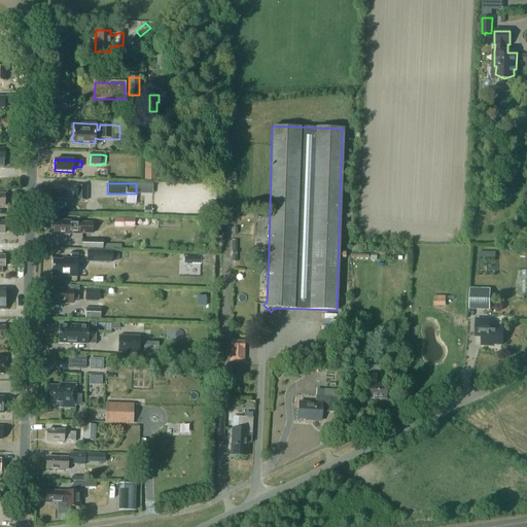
[(54,198),(72,199),(76,199),(76,201),(86,201),(86,186),(54,185),(54,198)]
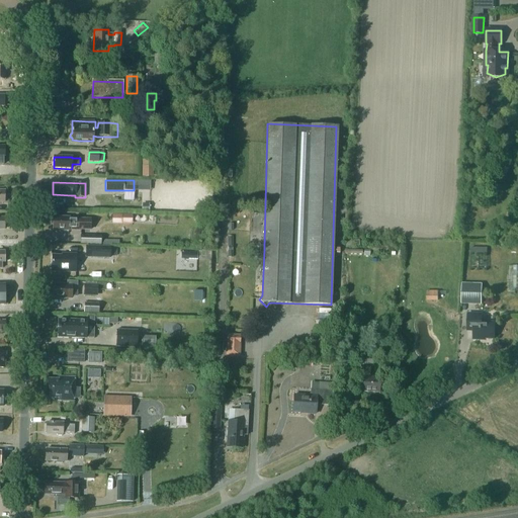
[(90,230),(90,220),(74,219),(69,219),(69,218),(53,217),(53,220),(52,220),(52,225),(53,225),(53,230),(63,231),(63,232),(68,232),(68,231),(69,231),(69,229),(73,230),(90,230)]
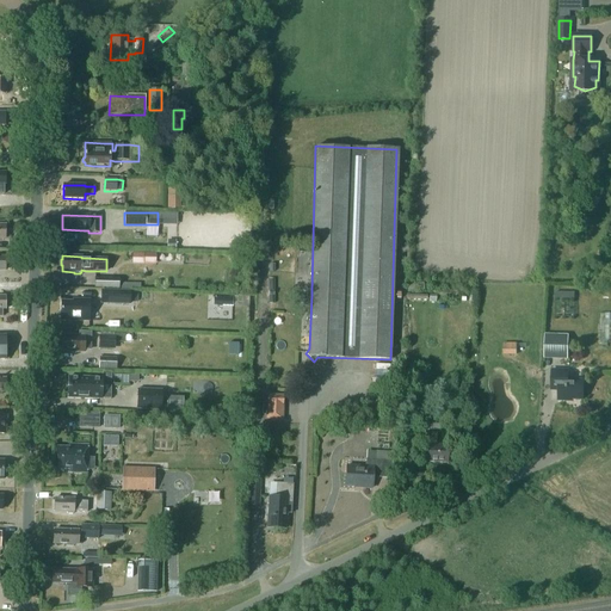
[(118,289),(119,279),(96,278),(94,288),(118,289)]
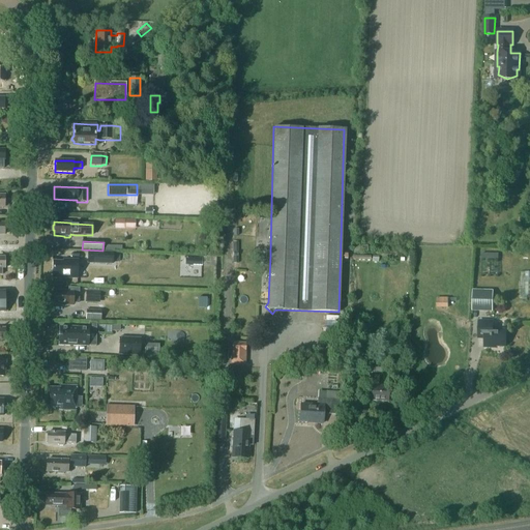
[(87,251),(87,263),(113,264),(113,252),(87,251)]
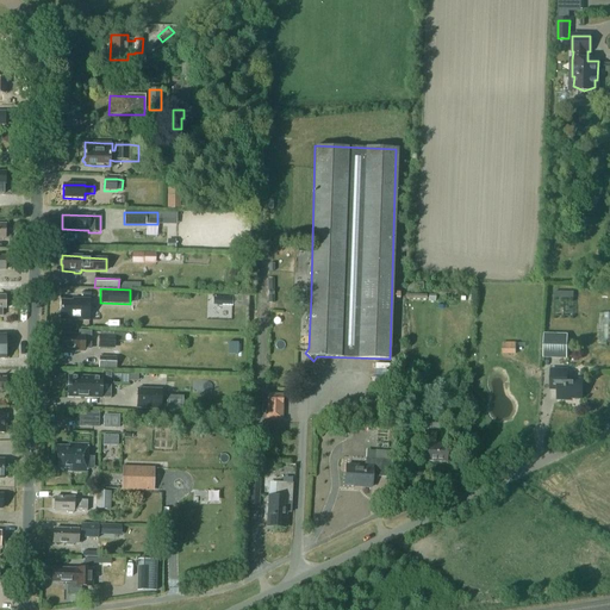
[(223,305),(232,306),(232,297),(223,296),(223,305)]
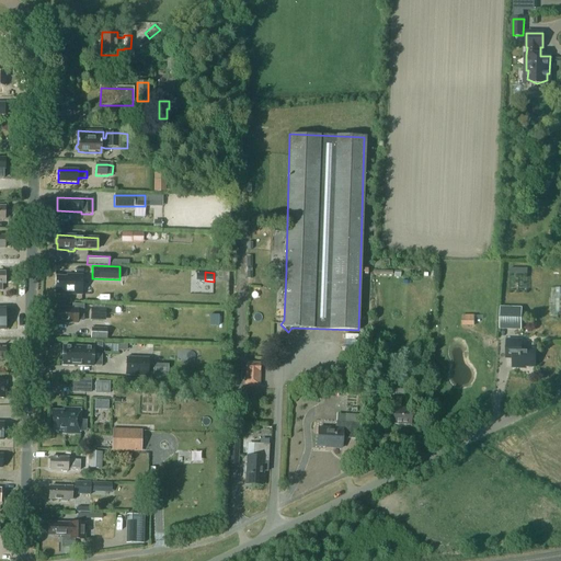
[(72,278),(56,277),(56,294),(82,294),(82,276),(72,276),(72,278)]
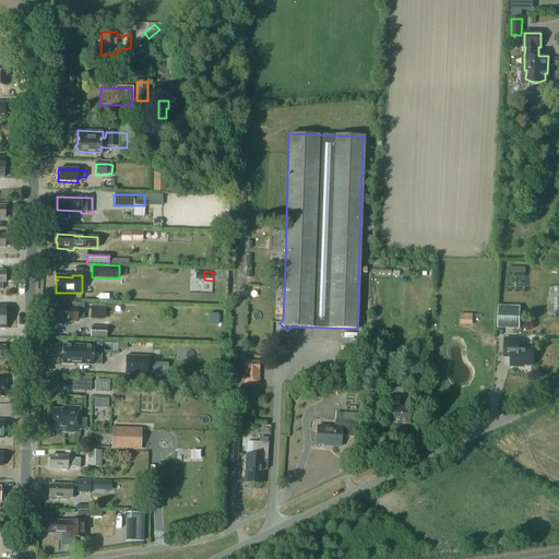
[(83,301),(72,301),(72,308),(56,307),(55,321),(67,321),(67,322),(71,322),(71,321),(72,321),(72,319),(83,319),(83,301)]
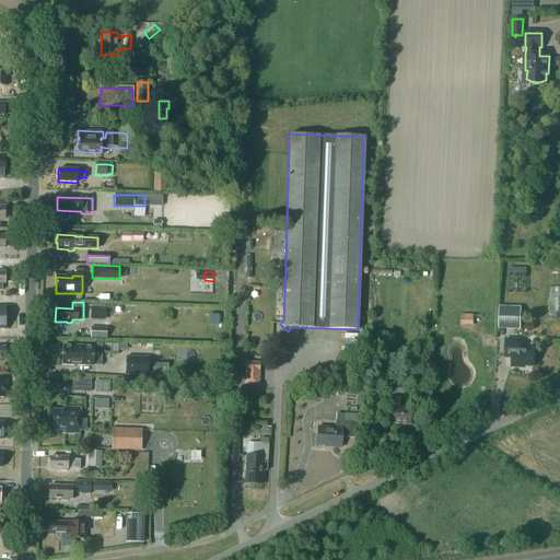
[(522,307),(501,306),(499,306),(499,324),(521,325),(522,307)]
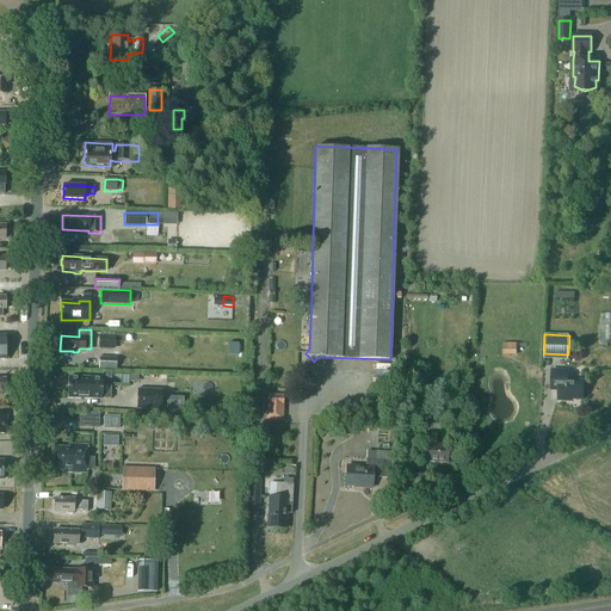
[(113,349),(113,337),(100,337),(100,347),(113,349)]
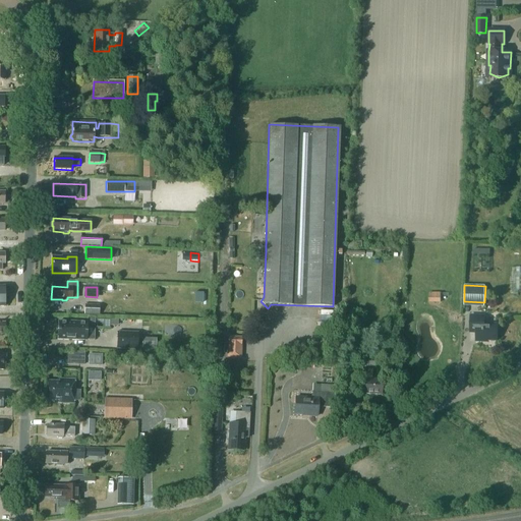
[(428,302),(441,302),(441,293),(428,293),(428,302)]
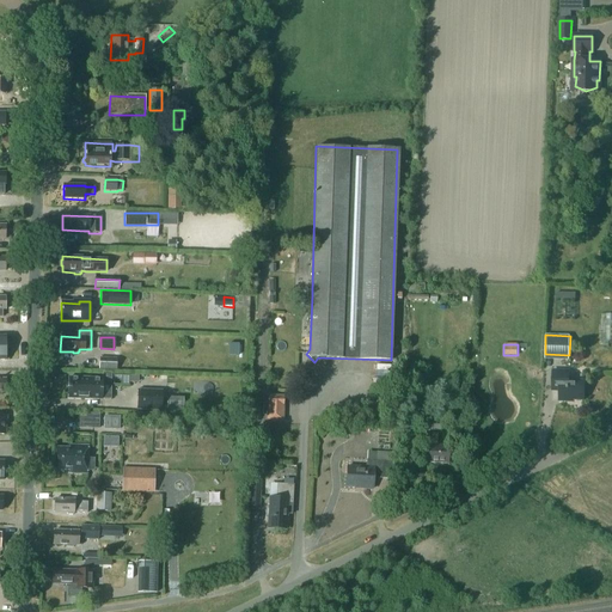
[(99,357),(99,369),(116,371),(117,359),(99,357)]
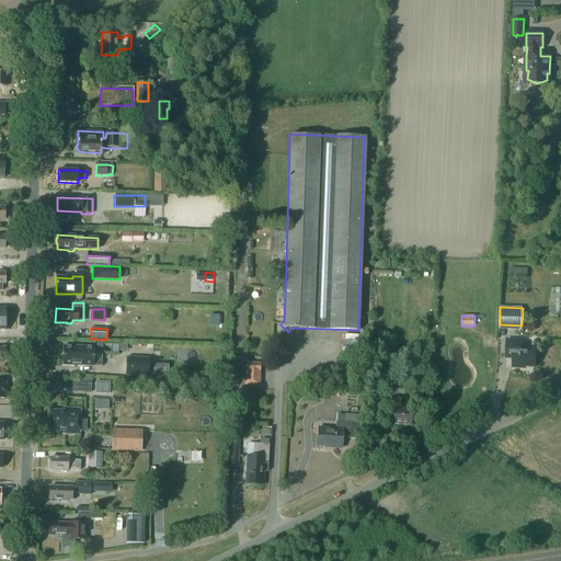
[(522,341),(518,341),(506,340),(506,356),(513,356),(513,367),(521,368),(521,366),(535,367),(536,350),(522,350),(522,341)]
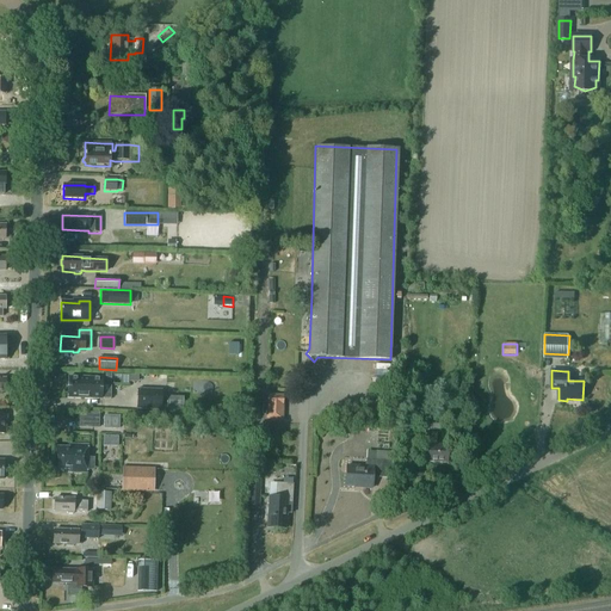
[(413,388),(426,389),(427,371),(414,371),(413,388)]
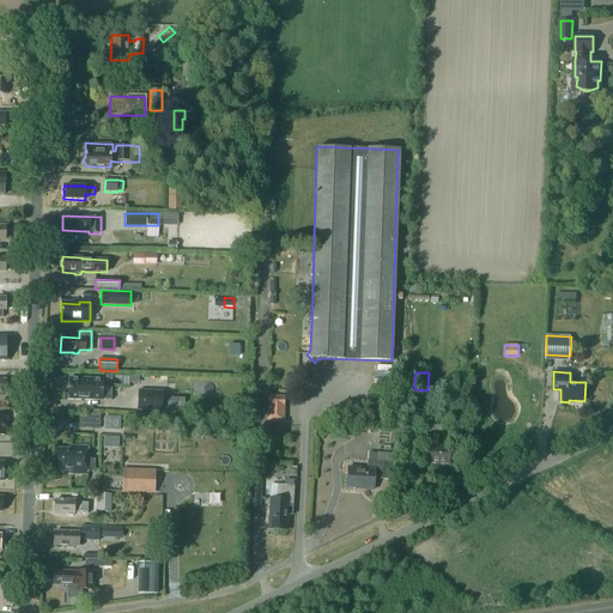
[(68,399),(102,401),(103,378),(68,377),(68,399)]
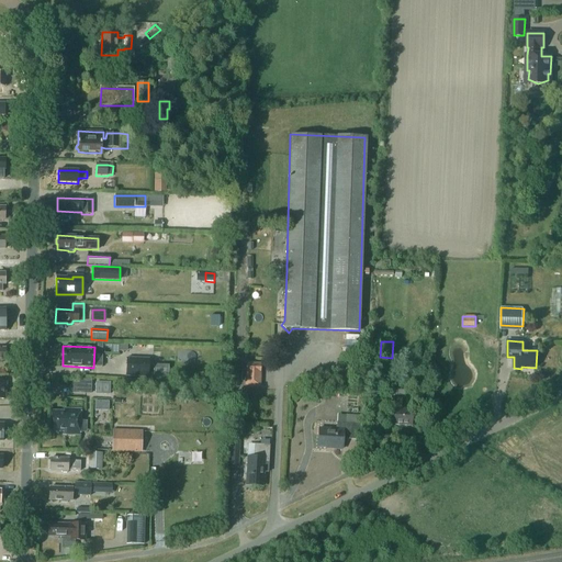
[(125,377),(148,378),(149,359),(126,358),(125,377)]
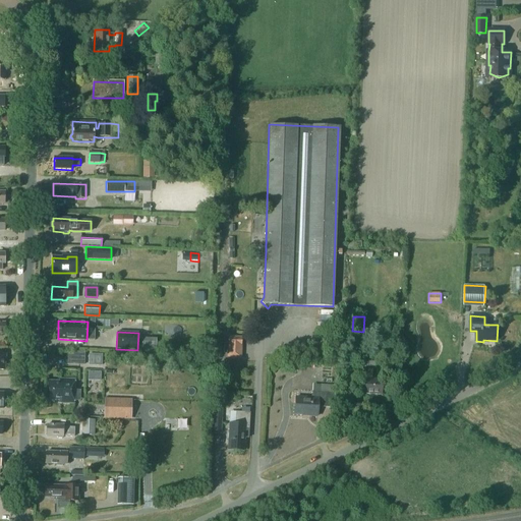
[(343,342),(353,343),(354,335),(344,334),(343,342)]
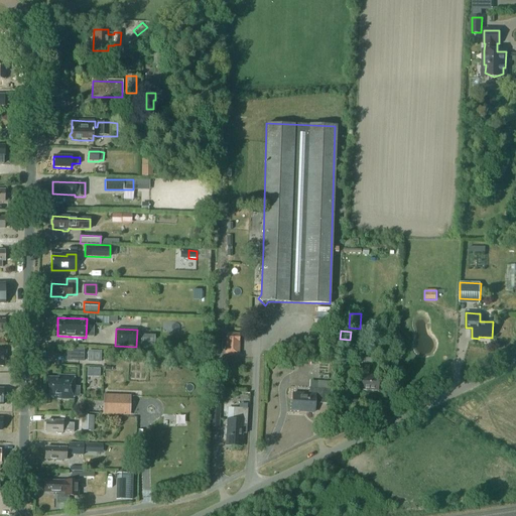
[(157,346),(158,335),(143,334),(143,345),(157,346)]
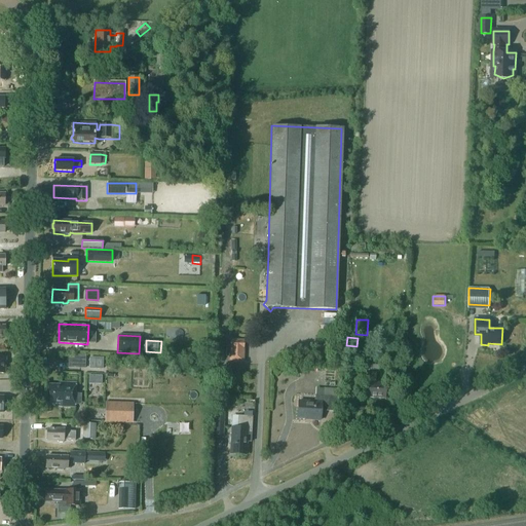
[(230,340),(229,362),(243,362),(245,341),(230,340)]
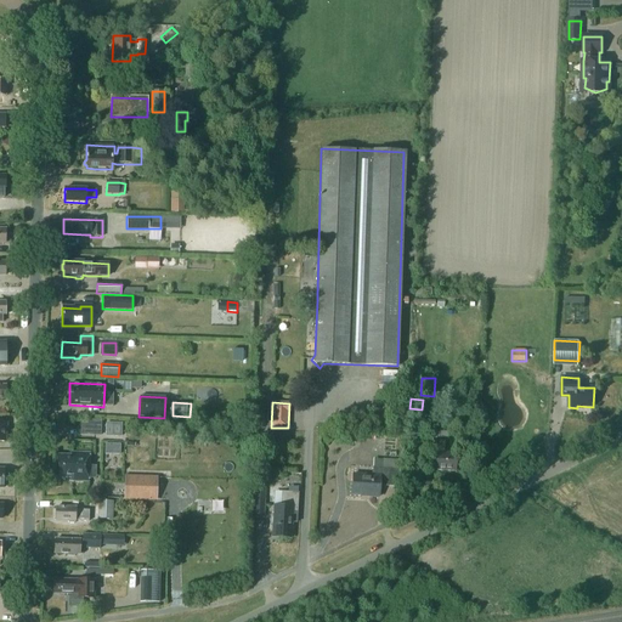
[(84,435),(105,434),(103,420),(84,420),(84,435)]
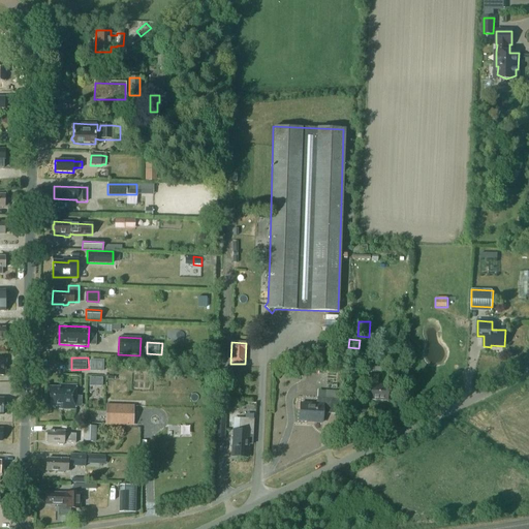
[(103,361),(91,361),(90,371),(102,371),(103,361)]
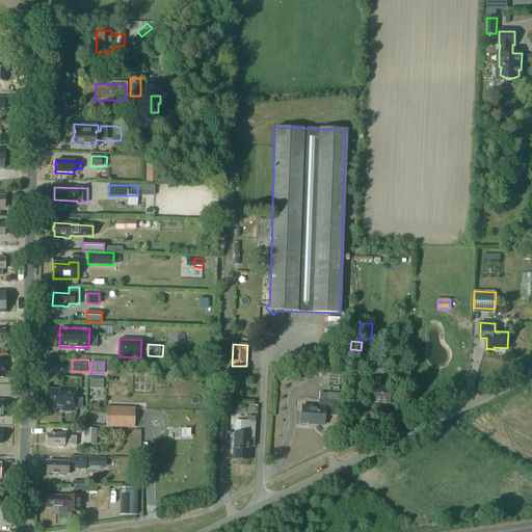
[(370,374),(383,374),(383,366),(370,366),(370,374)]
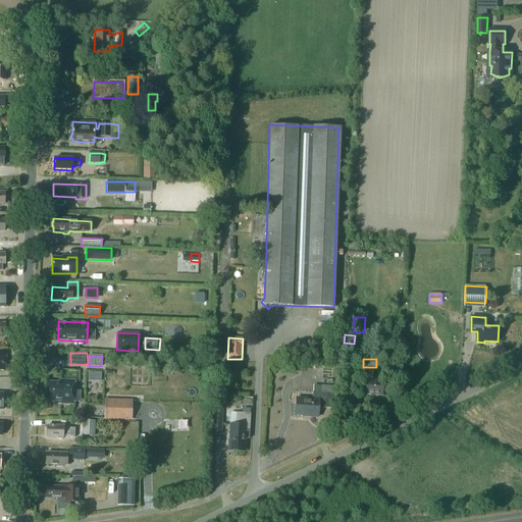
[(365,395),(382,396),(382,380),(372,379),(373,370),(368,370),(368,373),(366,373),(366,379),(365,379),(365,395)]
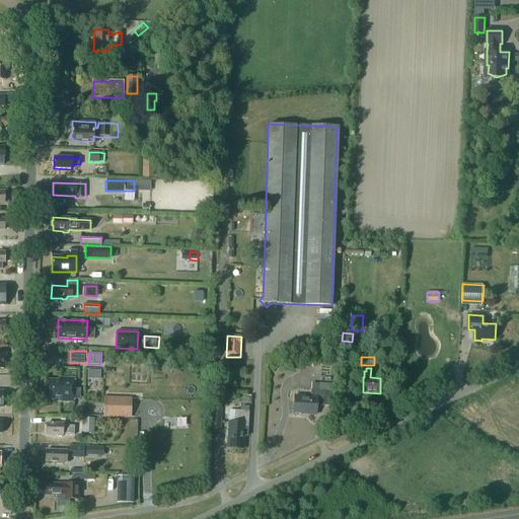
[(59,401),(74,401),(75,378),(59,377),(59,380),(48,380),(48,398),(59,398),(59,401)]
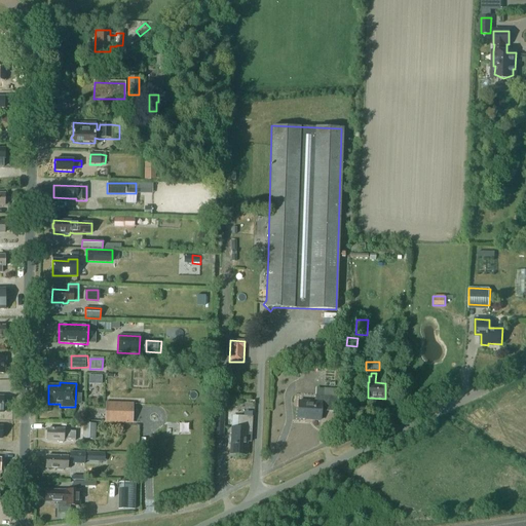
[(314,403),(299,402),(298,418),(306,418),(306,420),(321,421),(321,411),(337,412),(338,397),(315,396),(314,403)]
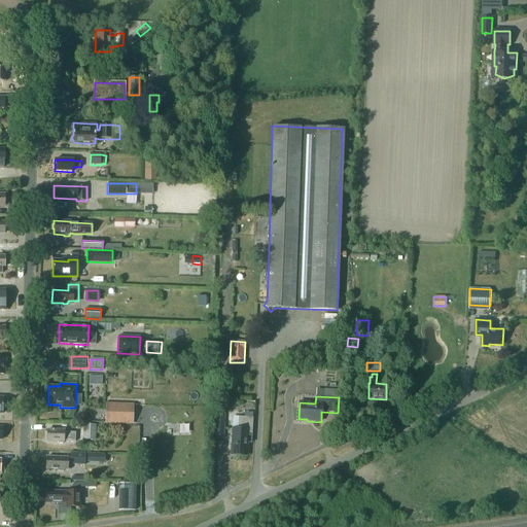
[(106,423),(132,424),(132,405),(123,405),(123,401),(107,401),(107,409),(106,423)]
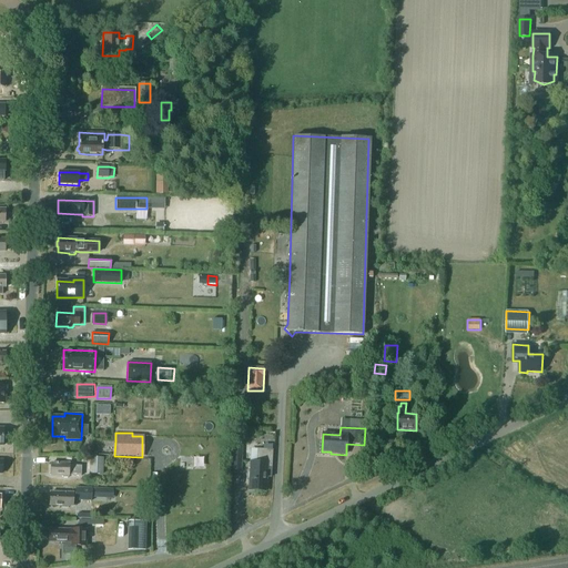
[(256,463),(250,463),(249,490),(266,492),(266,477),(271,477),(273,450),(257,449),(256,463)]
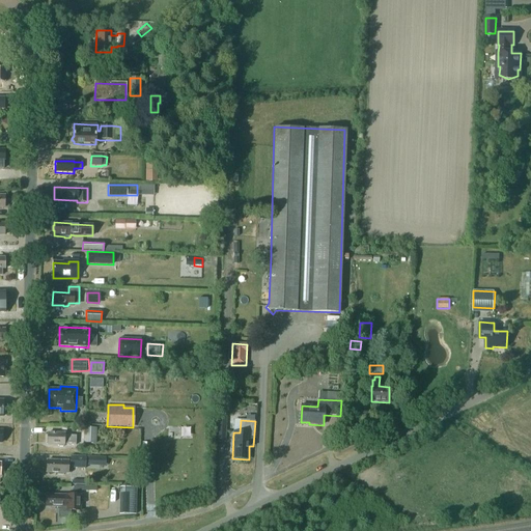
[(217,440),(225,441),(226,426),(218,425),(217,440)]
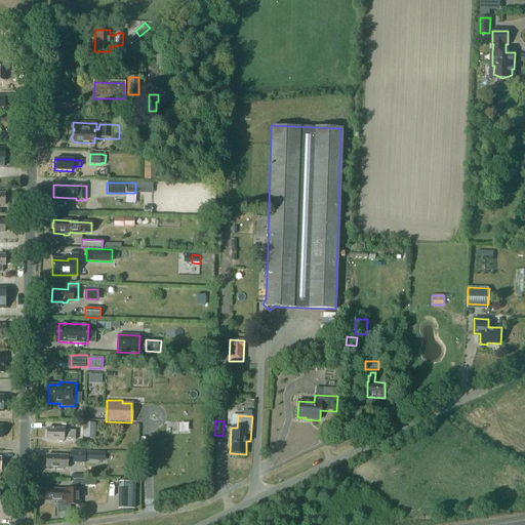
[(82,438),(94,438),(95,422),(83,422),(82,438)]
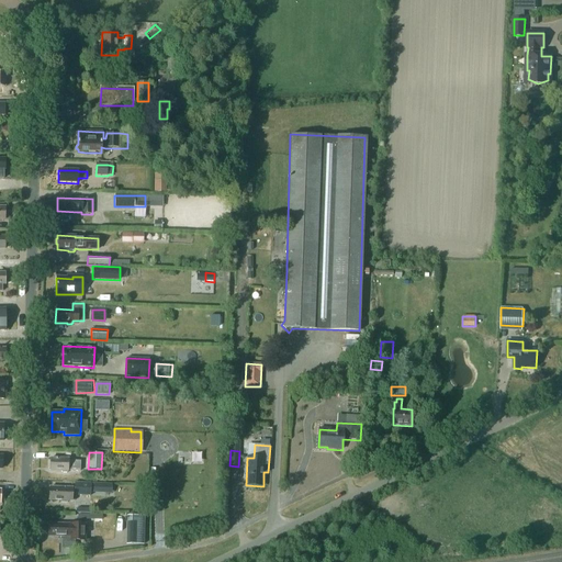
[(51,458),(49,471),(68,471),(80,471),(80,461),(68,461),(68,459),(51,458)]
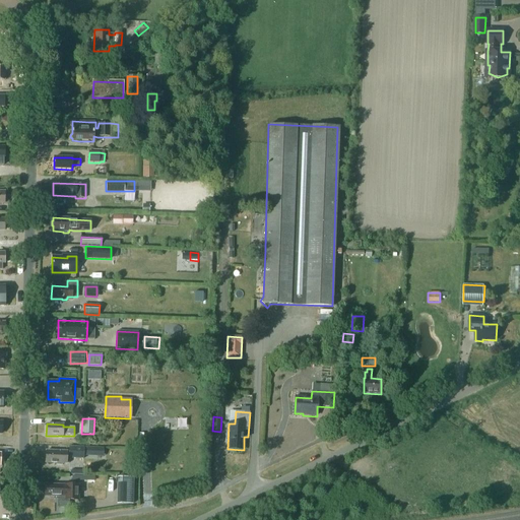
[(63,452),(46,451),(46,463),(56,463),(58,464),(61,465),(63,463),(69,463),(69,458),(83,458),(84,447),(69,446),(69,452),(63,452)]
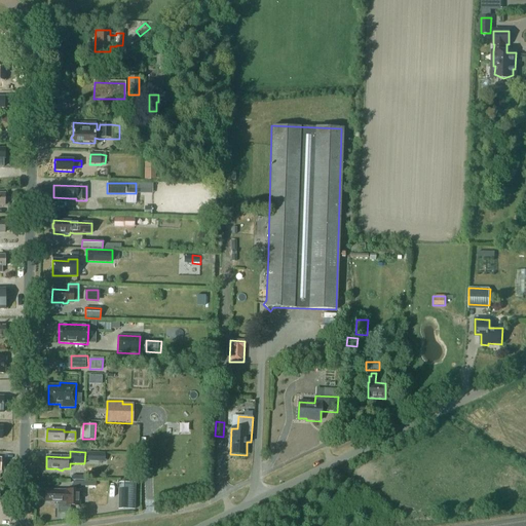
[(122,491),(122,510),(134,510),(135,483),(119,483),(119,491),(122,491)]
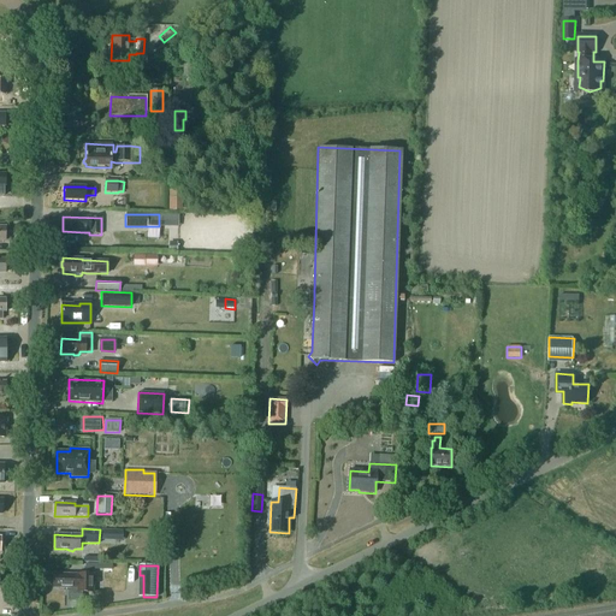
[(53,588),(69,588),(69,591),(73,591),(73,592),(93,592),(94,574),(77,574),(53,574),(53,588)]
